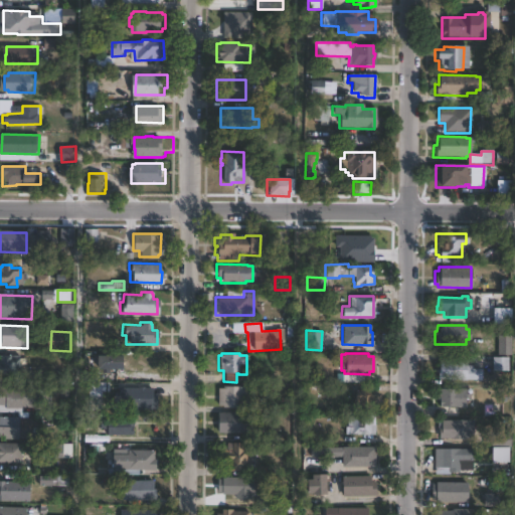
[(122,368),(92,368),(92,354),(122,354),(122,368)]
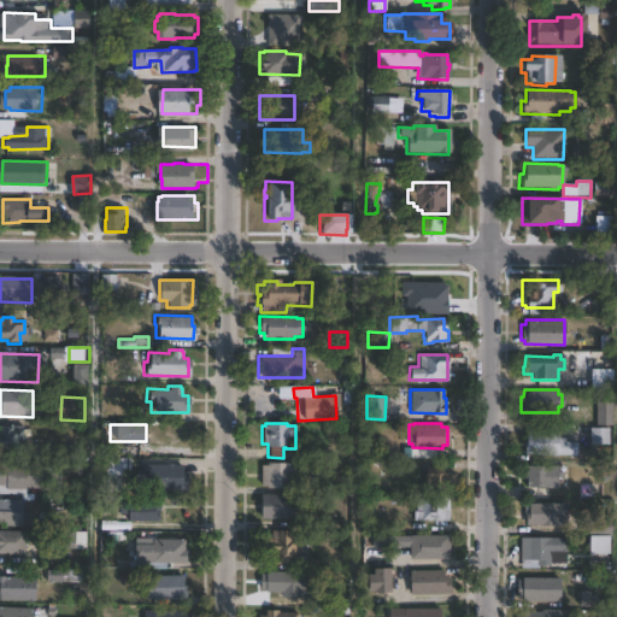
[(0,425),(29,427),(29,450),(4,450),(4,447),(0,447),(0,425)]
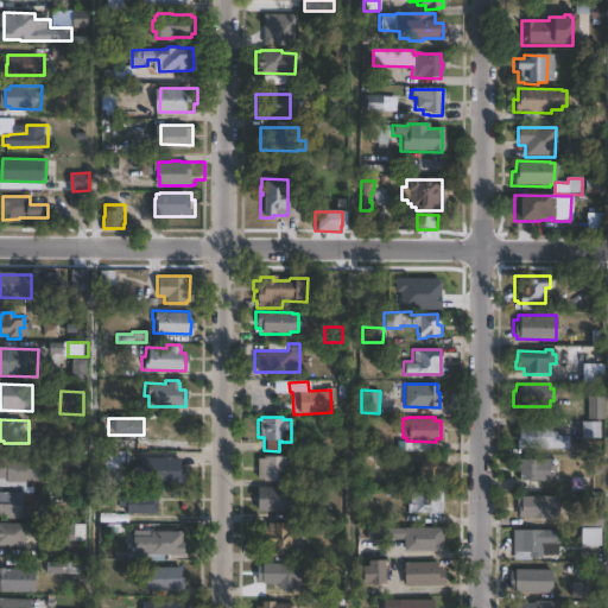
[(599,420),(599,437),(580,437),(580,420),(599,420)]
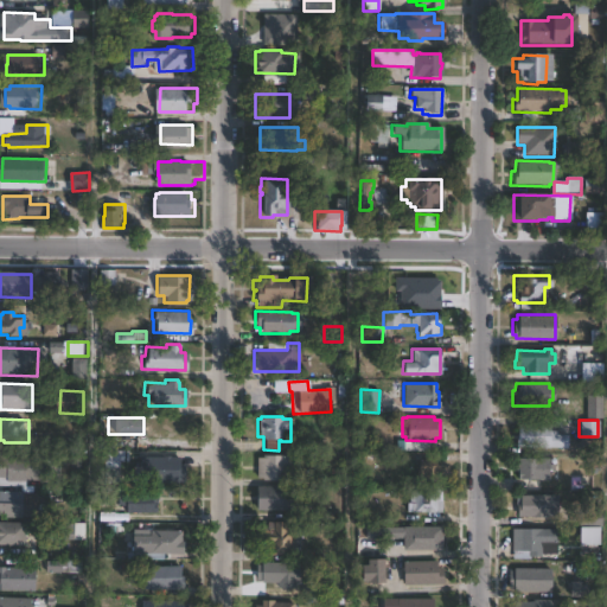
[(567,434),(567,448),(516,446),(517,423),(548,425),(548,430),(556,430),(556,433),(567,434)]
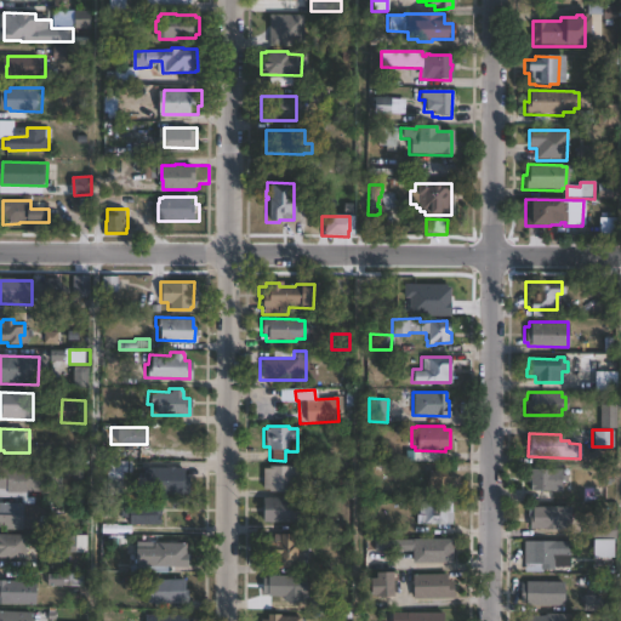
[(110,480),(103,480),(103,461),(129,461),(129,471),(110,471),(110,480)]
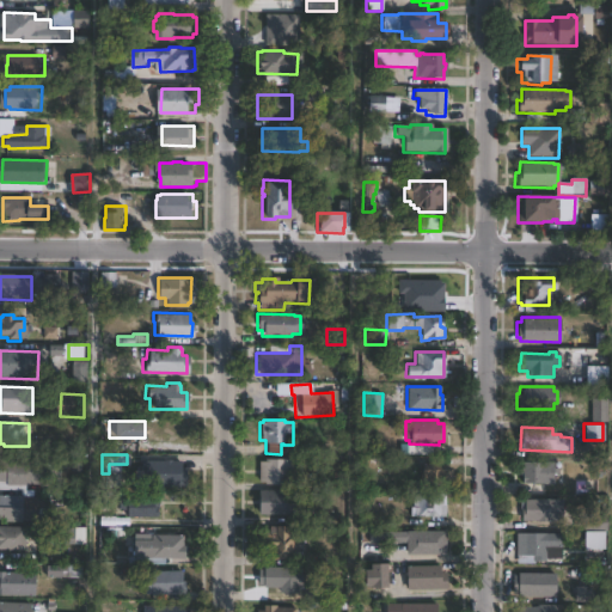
[(34,463),(34,483),(23,483),(23,485),(2,485),(2,483),(0,483),(0,458),(10,458),(10,461),(28,461),(28,463),(34,463)]
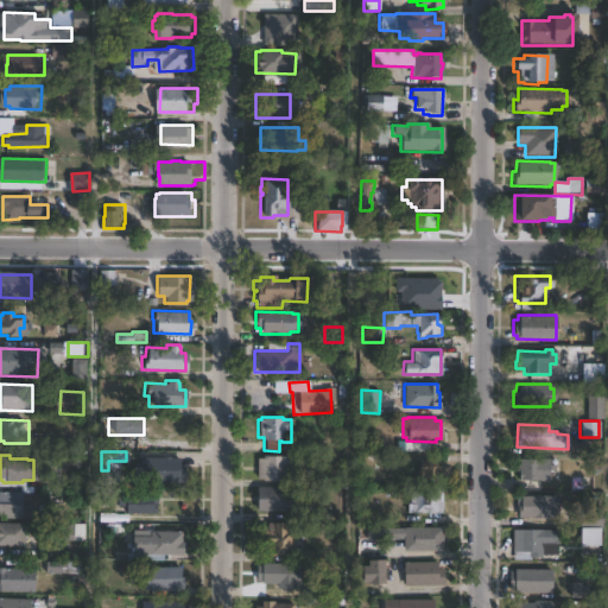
[(287,455),(287,481),(261,481),(261,479),(255,479),(255,457),(261,457),(261,455),(287,455)]
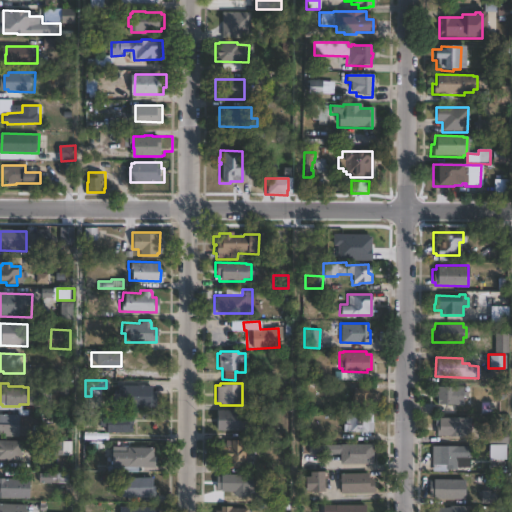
[(142,384),(142,385),(150,385),(150,391),(153,391),(153,407),(116,406),(116,385),(135,385),(135,384),(142,384)]
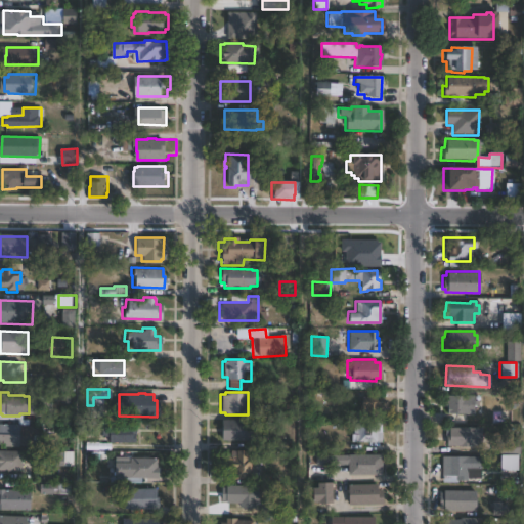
[(473,395),(473,400),(478,400),(478,405),(473,405),(473,413),(445,413),(445,406),(444,406),(444,401),(445,401),(446,398),(442,398),(442,395),(473,395)]
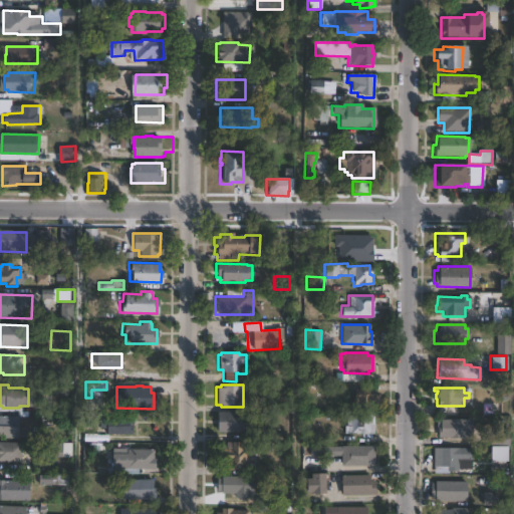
[(374,408),(351,408),(351,394),(374,394),(374,408)]
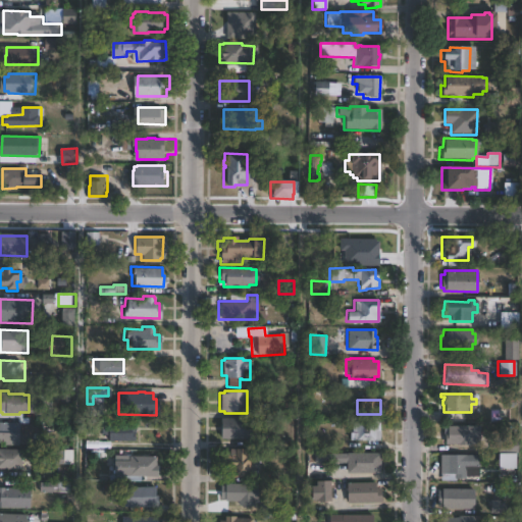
[(236,438),(236,441),(229,441),(229,438),(218,438),(218,417),(251,418),(251,438),(236,438)]
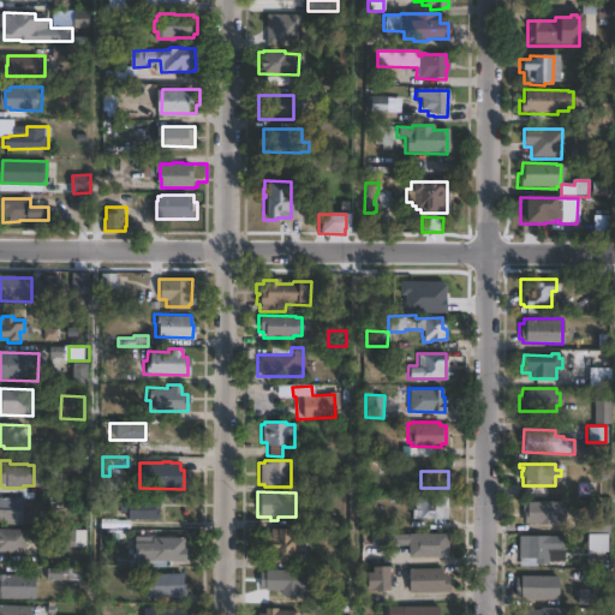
[(446,519),(410,519),(410,509),(412,509),(412,496),(445,495),(446,519)]
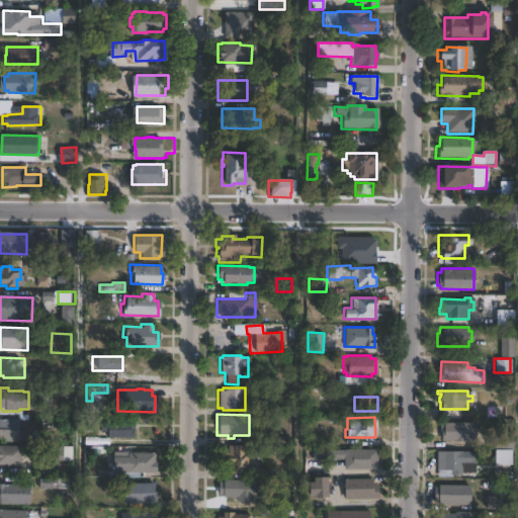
[(0,419),(8,419),(8,421),(17,421),(17,422),(21,422),(21,440),(16,440),(16,441),(1,441),(1,438),(0,438),(0,419)]
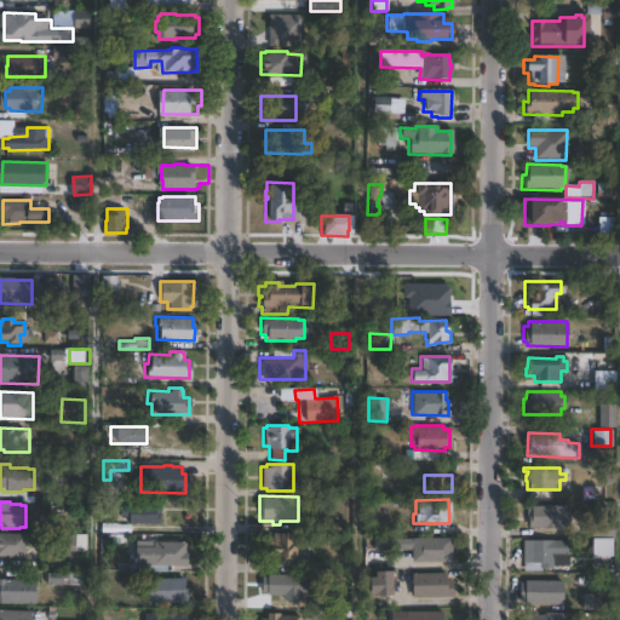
[(158,514),(158,523),(126,523),(126,515),(118,515),(118,505),(159,504),(159,514),(158,514)]
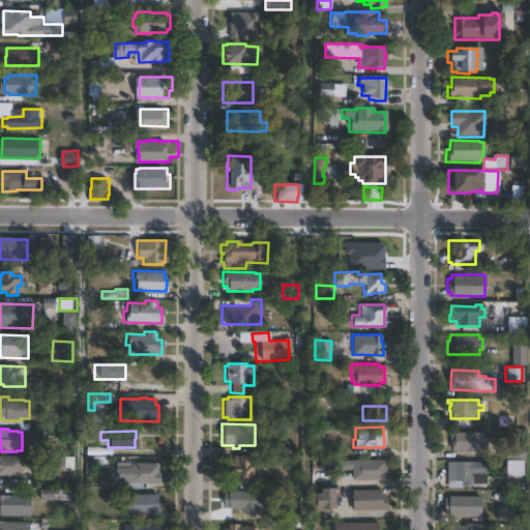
[(487,450),(450,450),(450,434),(452,434),(452,432),(487,432),(487,450)]
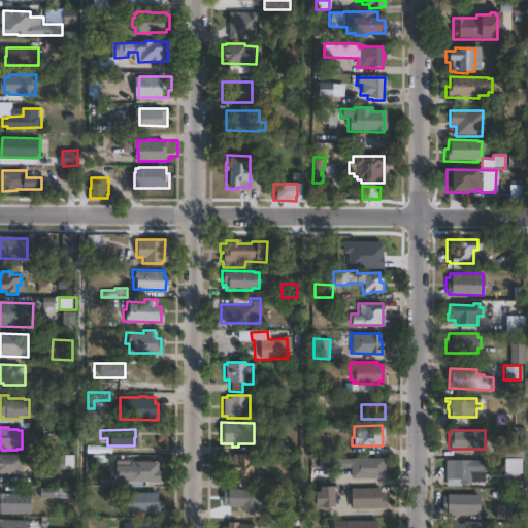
[(522,458),(504,459),(503,444),(522,443),(522,458)]
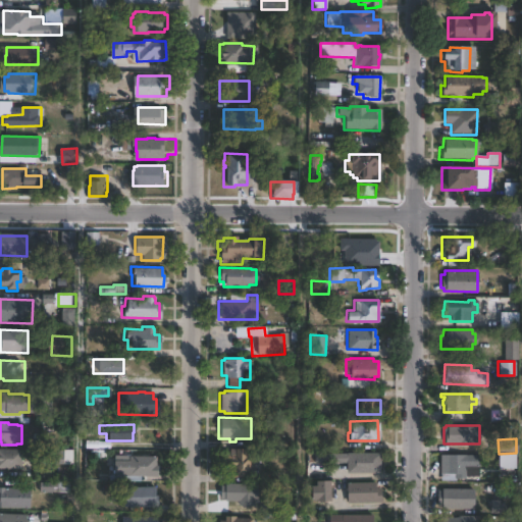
[(244,448),(244,457),(252,457),(252,476),(230,476),(230,467),(222,467),(222,455),(231,455),(231,448),(244,448)]
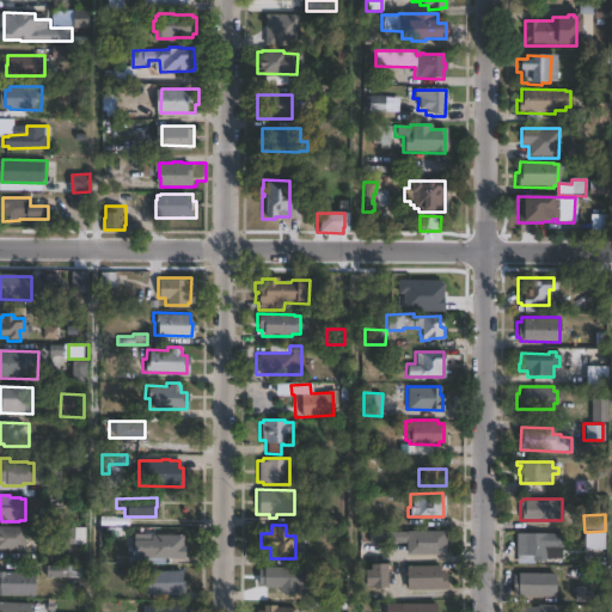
[(0,526),(23,526),(23,549),(0,549),(0,526)]
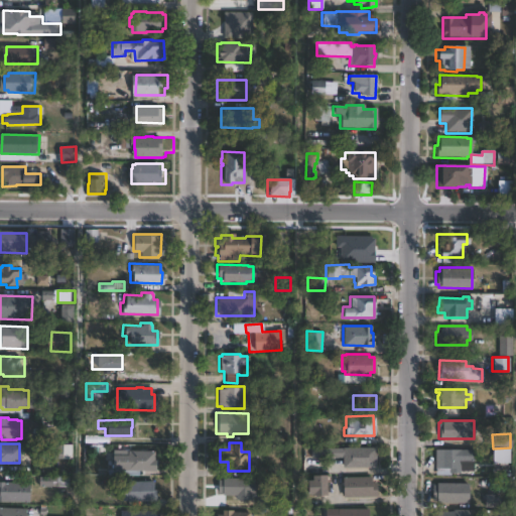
[(62,450),(60,461),(43,458),(45,444),(53,446),(52,448),(62,450)]
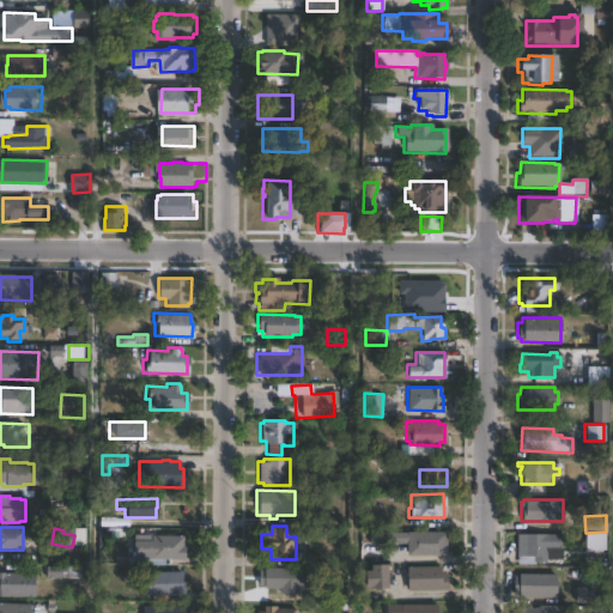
[(445,554),(406,554),(406,530),(445,532),(445,554)]
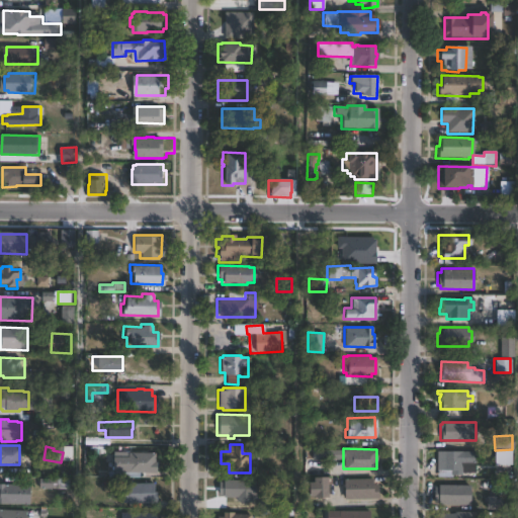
[(336,459),(309,459),(309,450),(336,449),(336,459)]
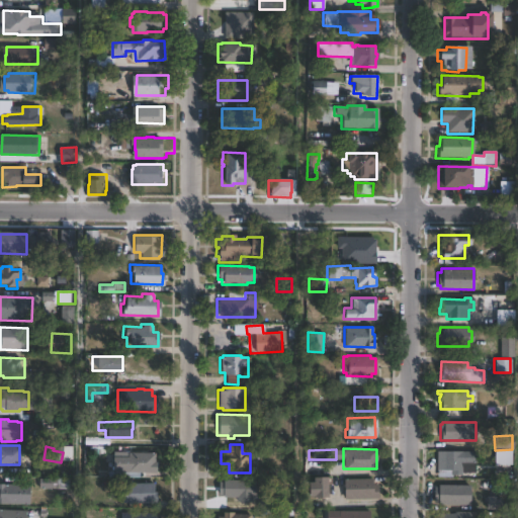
[(475,451),(475,476),(450,475),(450,470),(436,470),(436,450),(475,451)]
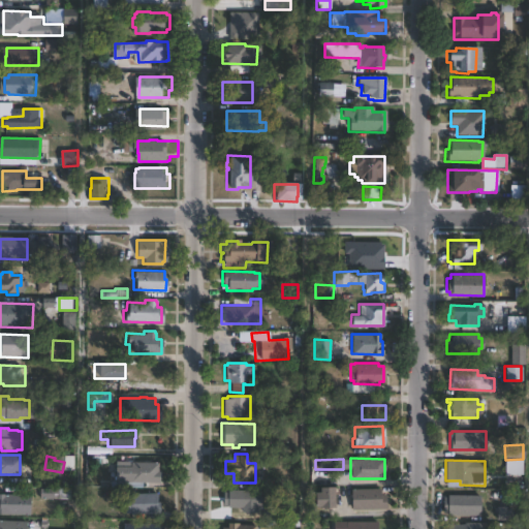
[(157,470),(157,483),(129,481),(130,466),(128,466),(128,462),(156,462),(156,470),(157,470)]
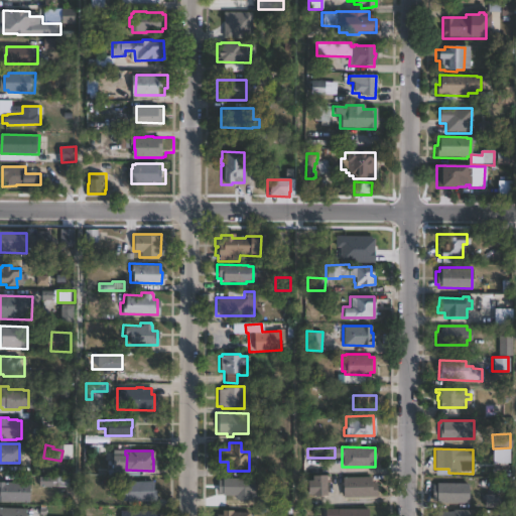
[(324,475),(324,495),(310,495),(310,494),(304,494),(304,480),(309,480),(309,475),(324,475)]
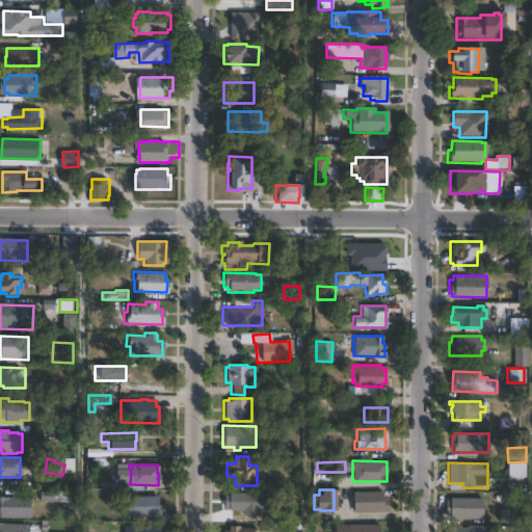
[(70,501),(70,490),(41,490),(41,501),(70,501)]
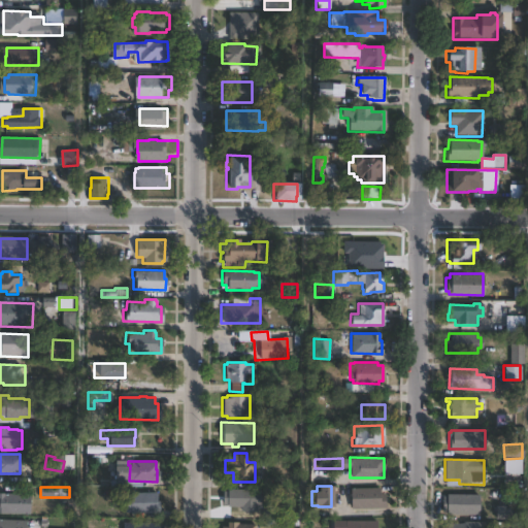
[(250,489),(250,500),(256,500),(256,510),(238,510),(238,506),(225,506),(225,504),(220,504),(221,491),(225,491),(225,488),(250,489)]
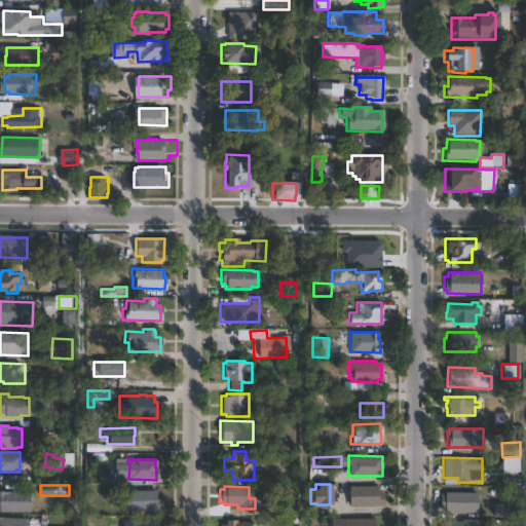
[(377,486),(378,492),(382,492),(382,506),(348,506),(348,486),(377,486)]
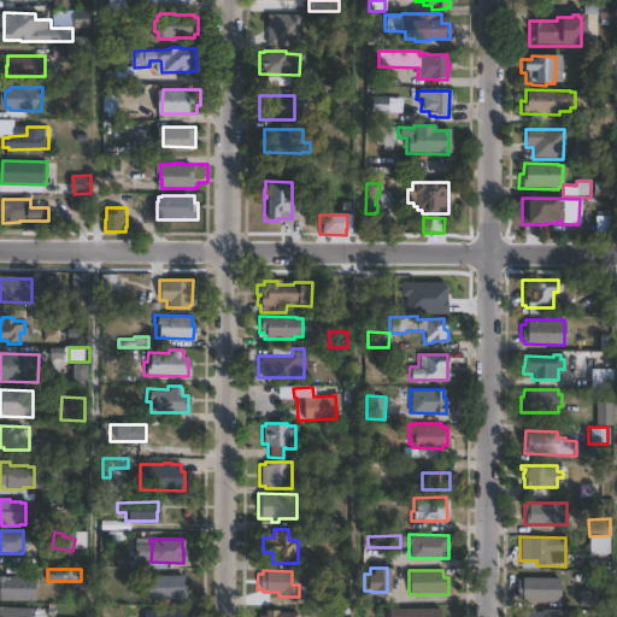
[(181,575),(181,585),(183,585),(183,598),(144,599),(142,576),(181,575)]
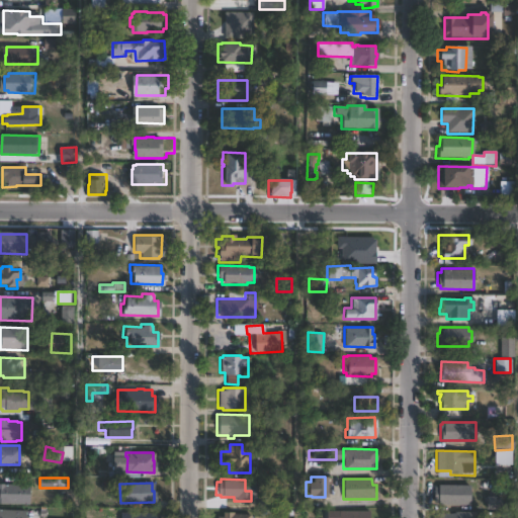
[(0,484),(28,484),(27,504),(0,503),(0,484)]
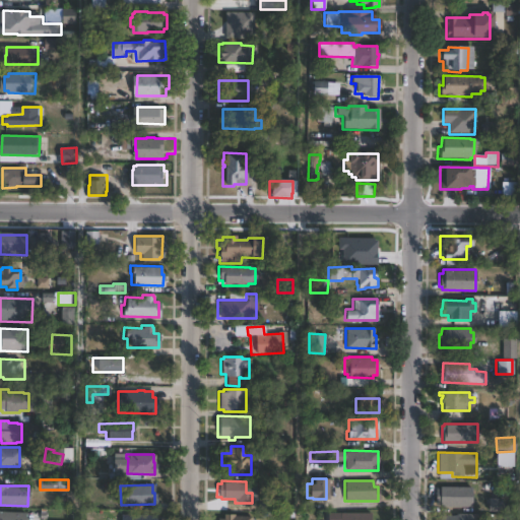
[(470,488),(469,507),(439,506),(439,504),(434,504),(434,490),(440,490),(440,486),(470,488)]
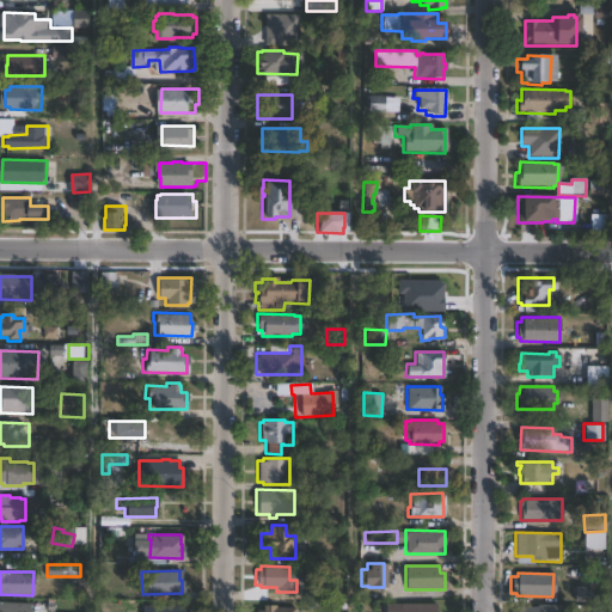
[(31,611),(32,601),(0,601),(0,611),(31,611)]
